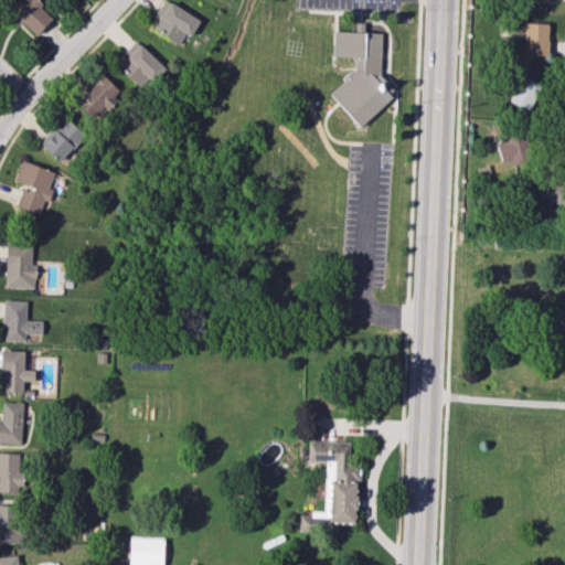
[(19,0),(10,11),(35,34),(53,16),(35,0),(19,0)]
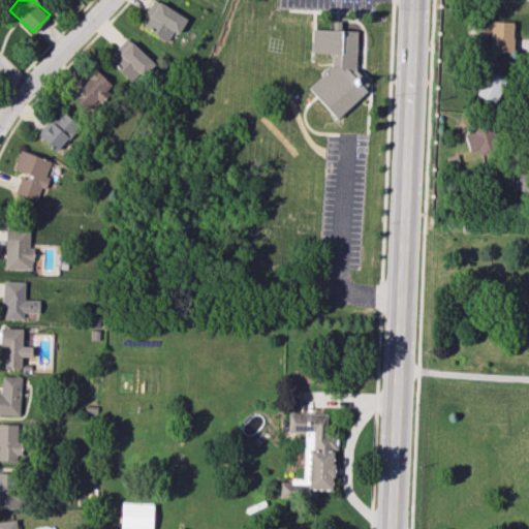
[(178,34),(187,17),(153,0),(152,0),(146,13),(149,14),(143,27),(167,39),(173,31),(178,34)]
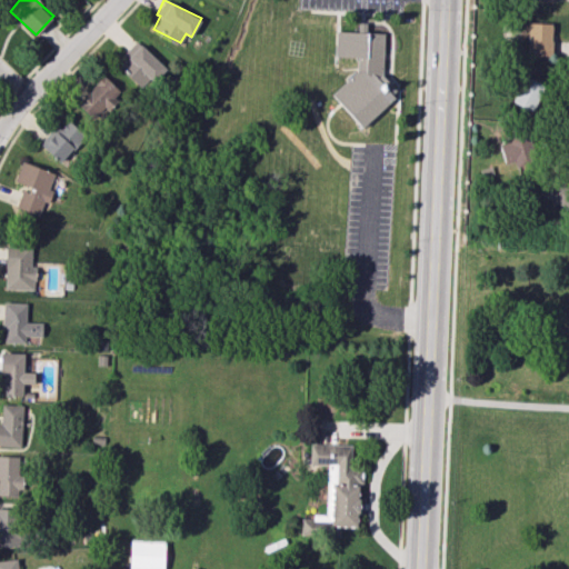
[(551,57),(552,23),(528,22),(527,56),(551,57)]
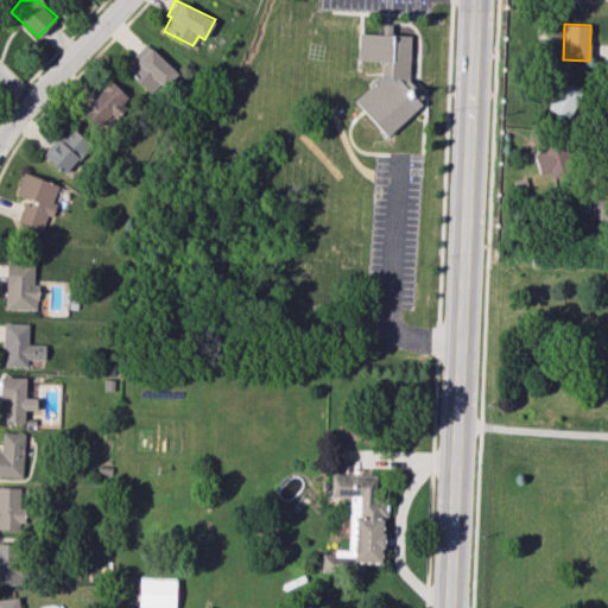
[(355,101),(365,113),(385,135),(422,103),(418,101),(422,97),(409,81),(409,76),(410,37),(363,36),(362,62),(382,62),(381,77),(355,101)]
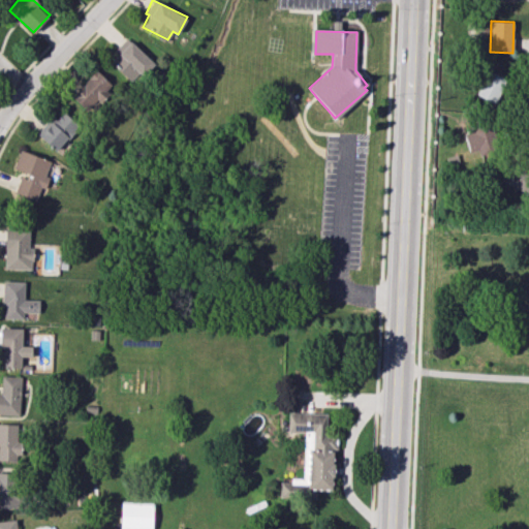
[(115,49),(119,53),(110,62),(133,84),(154,63),(126,37),(115,49)]
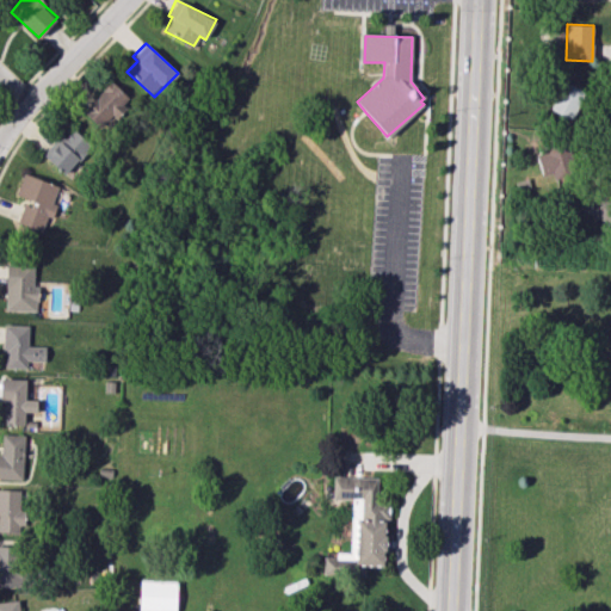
[(548,110),(571,121),(584,90),(560,80),(548,110)]
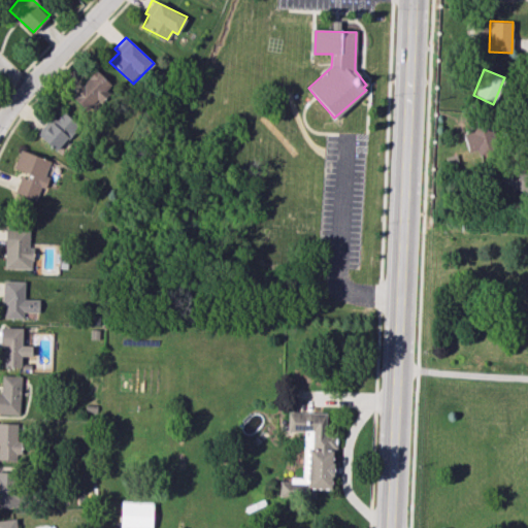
[(112,86),(95,70),(70,97),(88,112),(112,86)]
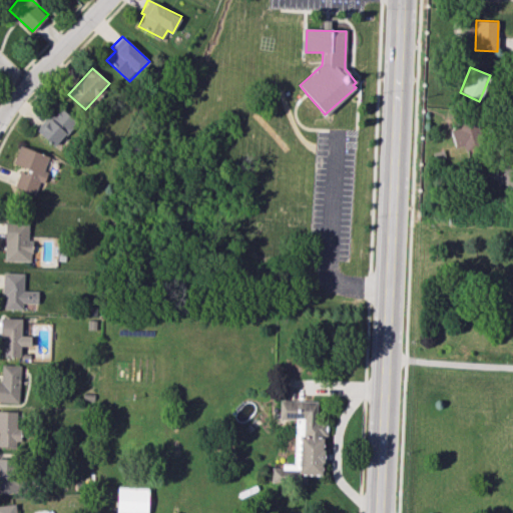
[(38,132),(54,146),(76,121),(60,107),(38,132)]
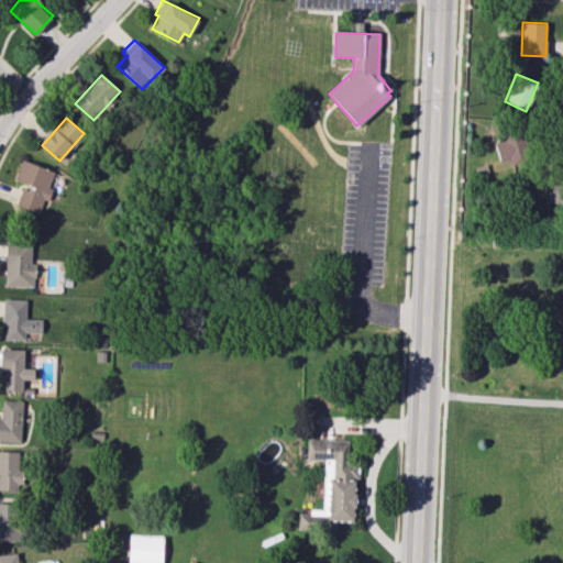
[(528,156),(522,134),(493,142),(499,164),(528,156)]
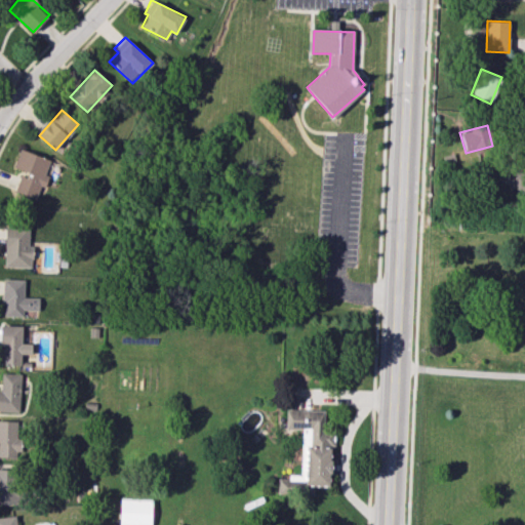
[(49,159),(19,149),(13,168),(22,171),(15,192),(36,198),(40,186),(45,188),(48,176),(45,174),(49,159)]
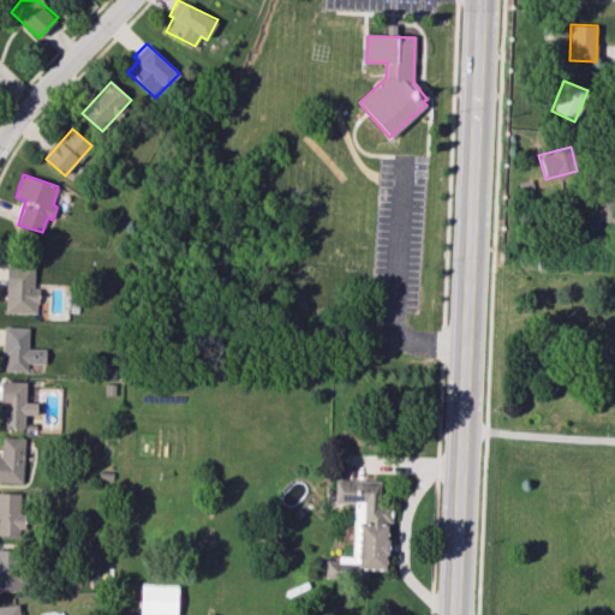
[(579,208),(614,227),(614,225),(614,202),(590,189),(579,208)]
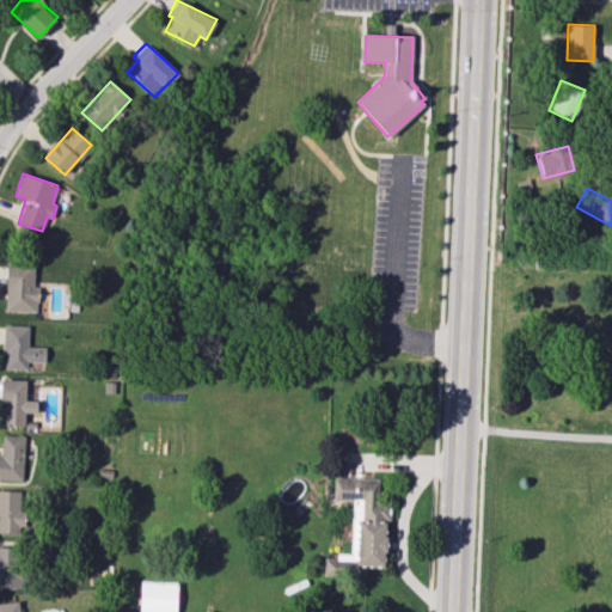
[(35,312),(36,263),(6,262),(5,311),(35,312)]
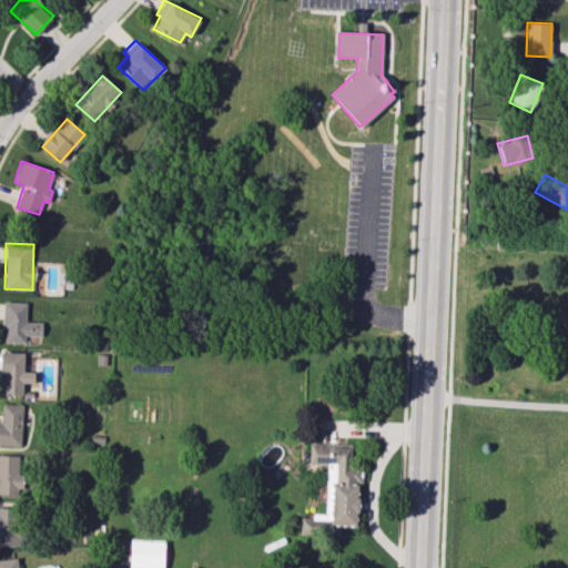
[(27,302),(3,302),(3,342),(24,343),(26,336),(42,336),(43,322),(26,322),(27,302)]
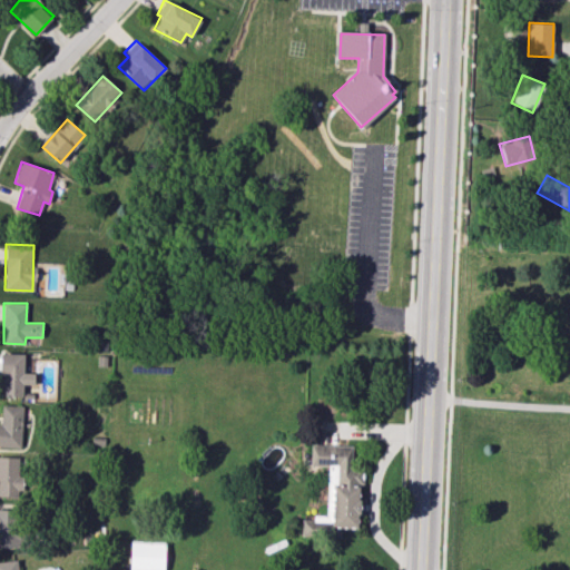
[(0,384),(0,395),(23,396),(23,386),(35,386),(35,373),(23,373),(25,353),(1,353),(0,384)]
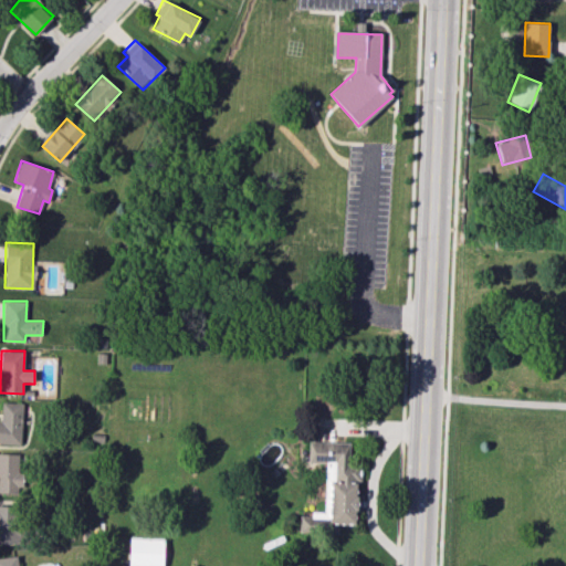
[(0,443),(21,444),(22,402),(1,402),(1,421),(0,420),(0,443)]
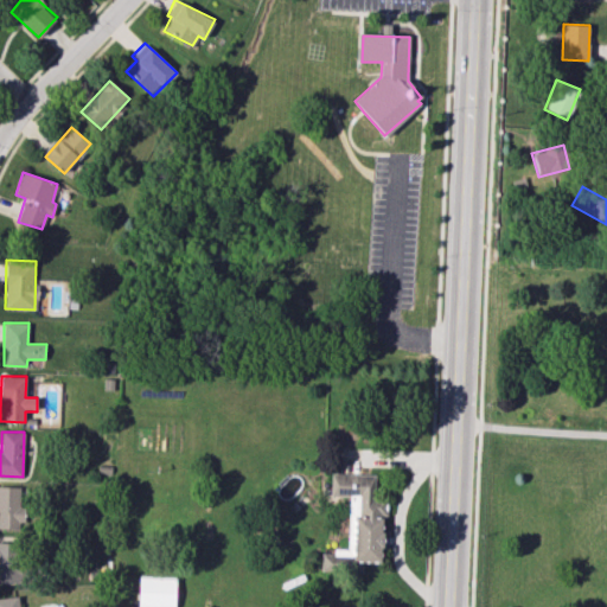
[(23,486),(0,486),(0,529),(23,529),(23,486)]
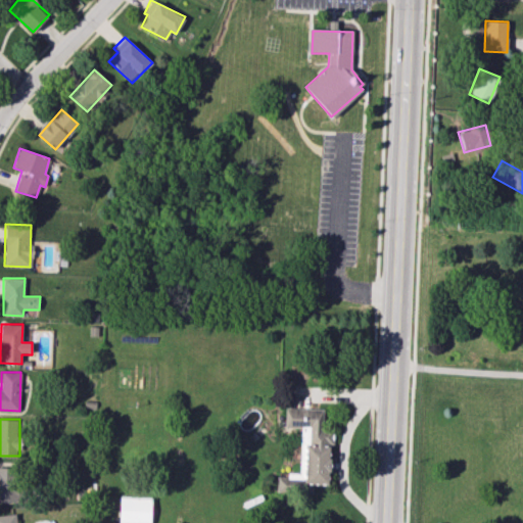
[(0,501),(24,502),(25,483),(13,483),(13,468),(0,467),(0,501)]
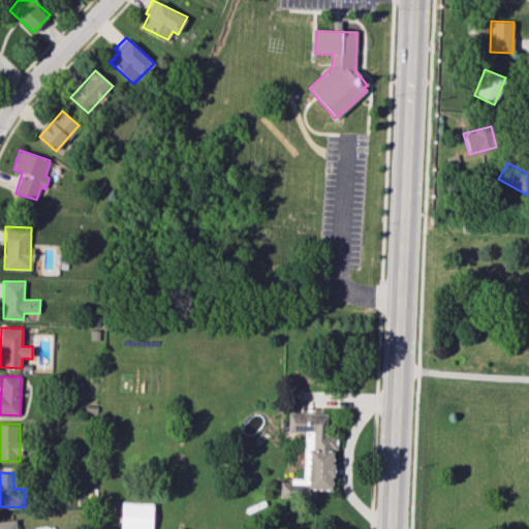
[(120,528),(151,528),(152,503),(121,502),(120,528)]
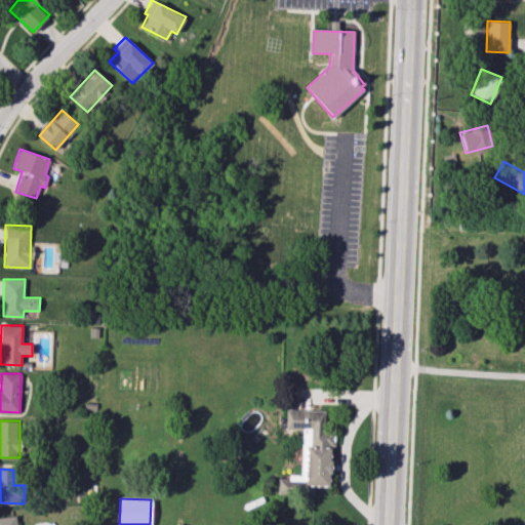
[(0,517),(0,524),(15,524),(14,515),(0,517)]
